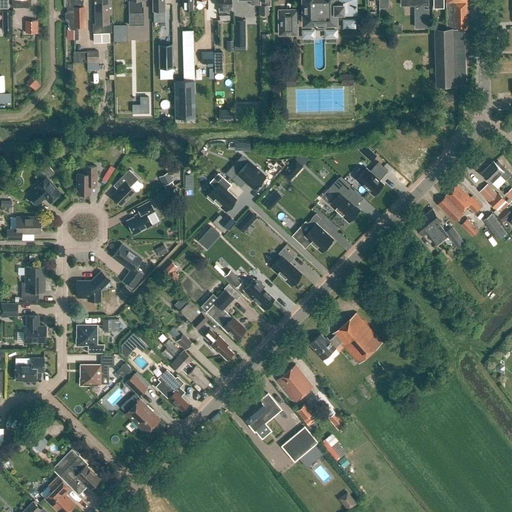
[(67,12),(66,13),(66,20),(68,21),(68,28),(69,30),(74,30),(74,39),(78,39),(79,38),(78,30),(78,27),(85,26),(84,10),(84,6),(83,7),(83,2),(82,0),(68,0),(69,7),(67,7),(67,12)]
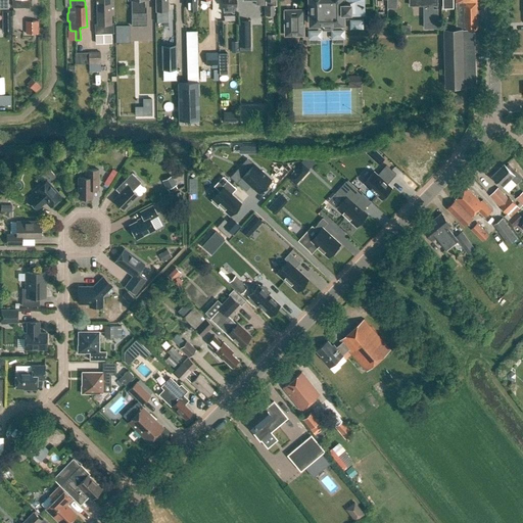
[(97,0),(98,25),(94,25),(94,34),(113,34),(113,24),(110,24),(110,15),(113,15),(113,0),(109,0),(97,0)]
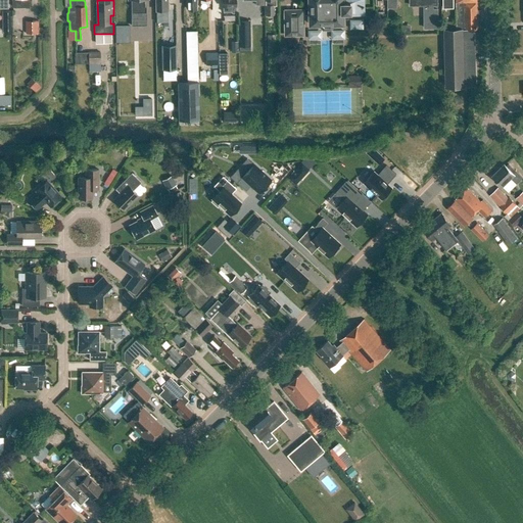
[(140,1),(149,1),(149,0),(128,0),(128,1),(132,1),(132,27),(147,26),(147,7),(140,7),(140,1)]
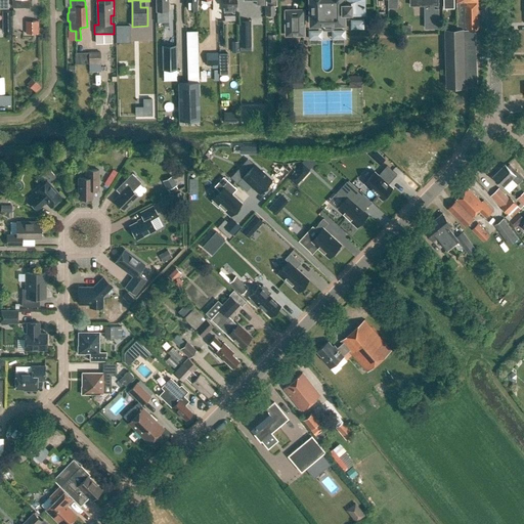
[(158,0),(159,11),(169,10),(168,0),(158,0)]
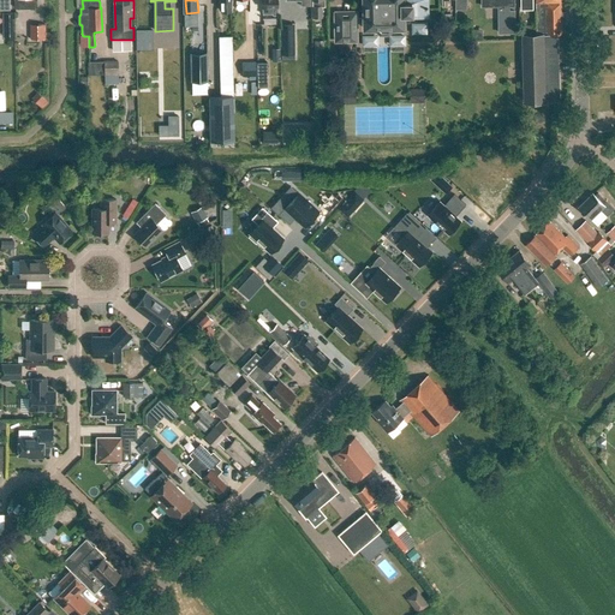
[(230,0),(220,0),(221,12),(231,12),(230,0)]
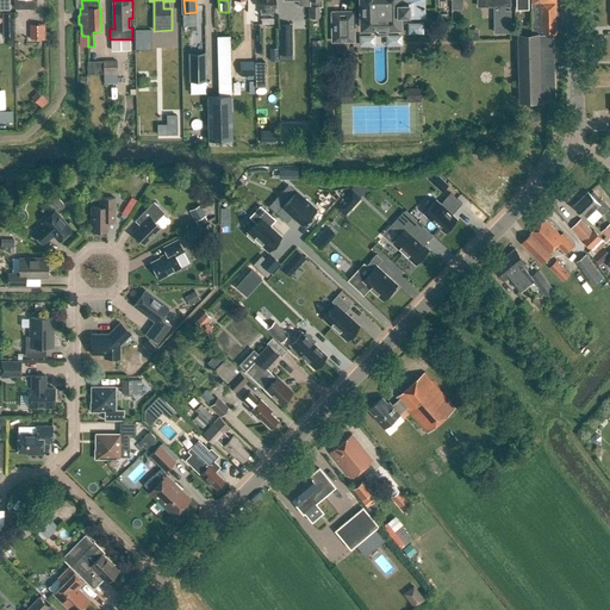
[(259,0),(259,8),(272,8),(272,16),(275,16),(275,0),(259,0)]
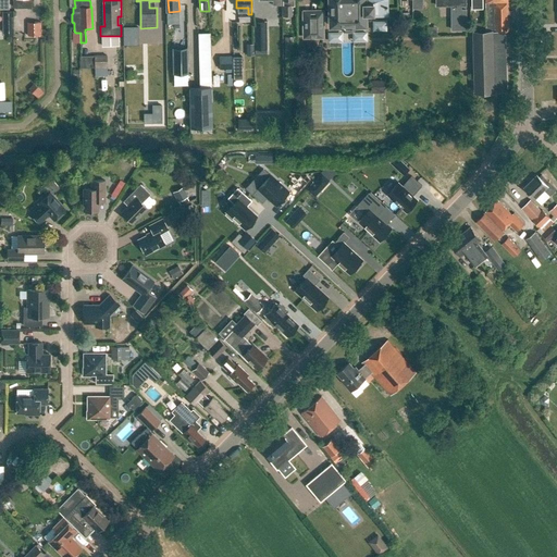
[(294,7),(294,0),(282,0),(283,3),(283,16),(292,16),(292,7),(294,7)]
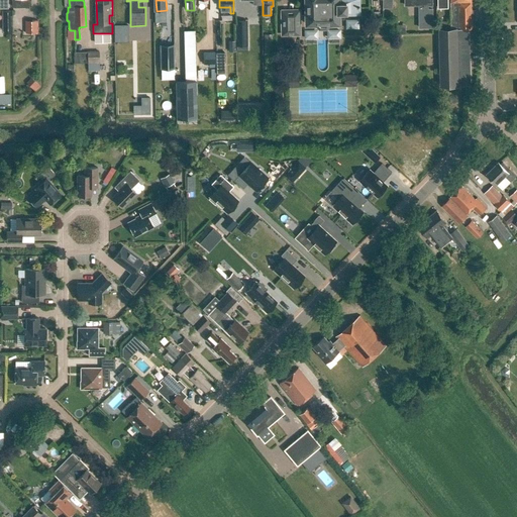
[(303,0),(303,1),(305,3),(305,13),(304,15),(299,15),(281,15),(281,33),(299,33),(299,19),(304,19),(304,20),(305,21),(305,24),(310,24),(312,25),(317,25),(318,24),(325,24),(326,25),(331,25),(333,24),(337,23),(337,21),(339,19),(339,14),(337,13),(337,12),(344,12),(344,15),(359,15),(358,0),(343,0),(344,3),(337,3),(337,2),(339,1),(338,0),(303,0)]
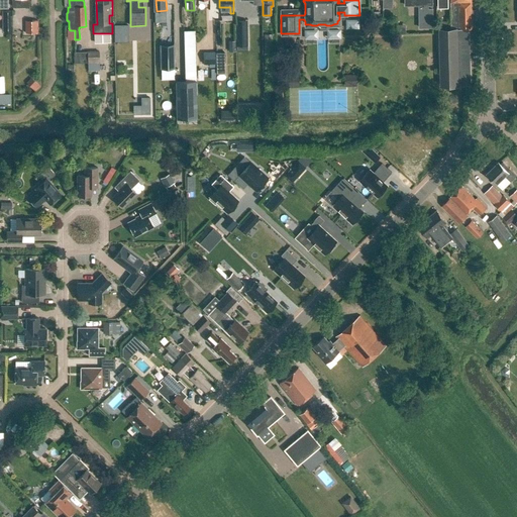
[(404,0),(404,6),(418,6),(418,28),(432,28),(432,10),(427,10),(427,6),(432,6),(431,0),(404,0)]
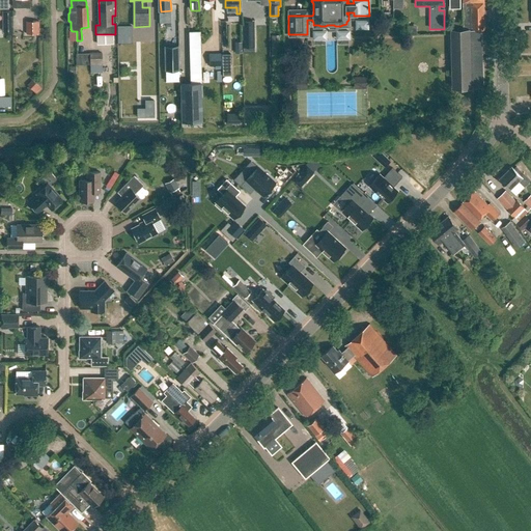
[(484,10),(484,3),(464,3),(464,30),(452,30),(453,88),(465,88),(483,87),(481,29),(485,29),(484,20),(488,20),(488,10),(484,10)]
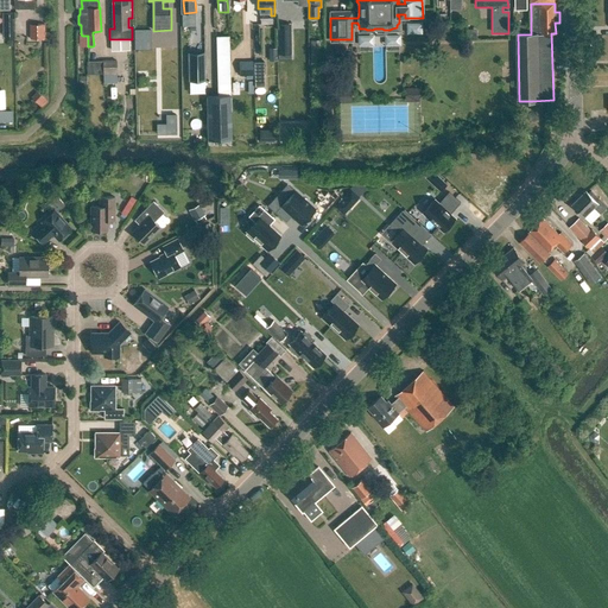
[(2,12),(2,36),(14,36),(14,12),(2,12)]
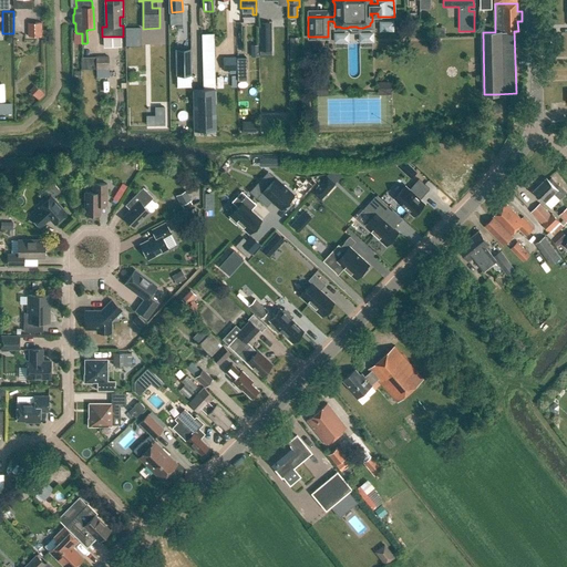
[(42,22),(28,22),(28,37),(42,37),(42,22)]
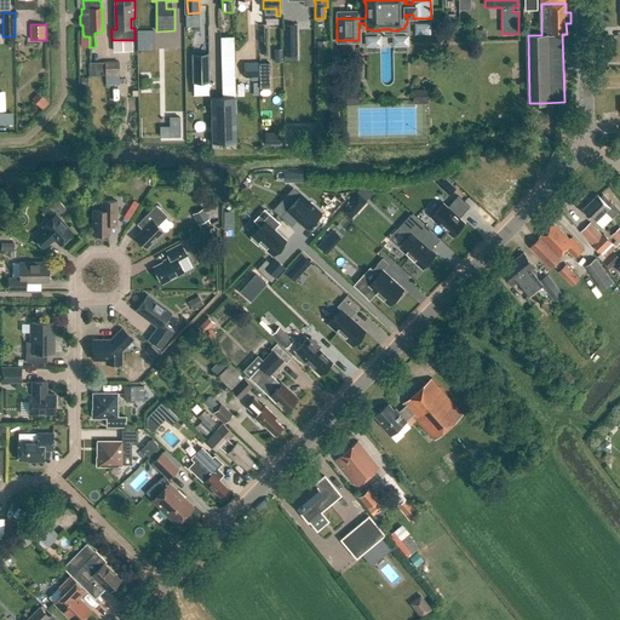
[(137,30),(137,46),(148,45),(148,30),(137,30)]
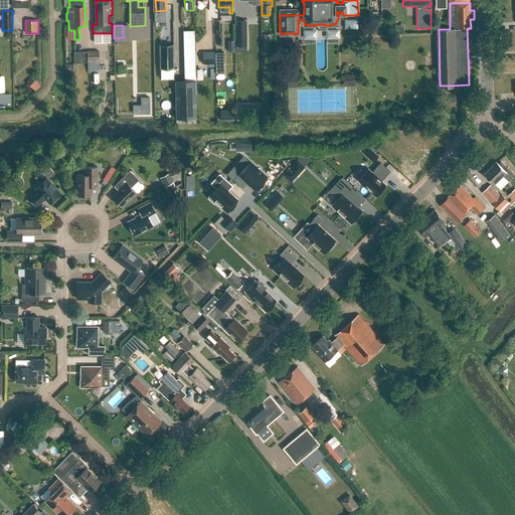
[(302,38),(315,38),(315,26),(306,26),(306,29),(302,29),(302,38)]
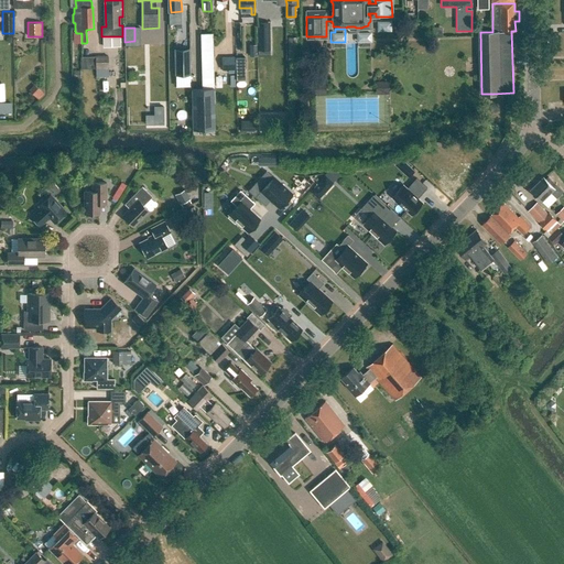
[(370,41),(369,31),(345,32),(345,38),(353,36),(353,42),(370,41)]
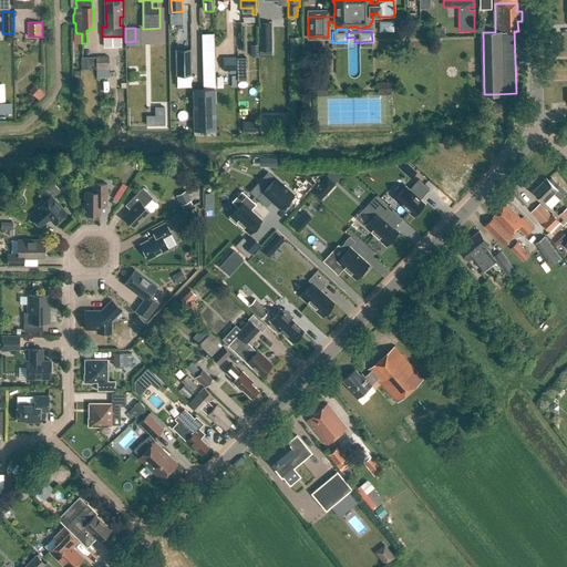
[(195,130),(216,130),(214,33),(202,34),(203,90),(194,90),(195,130)]
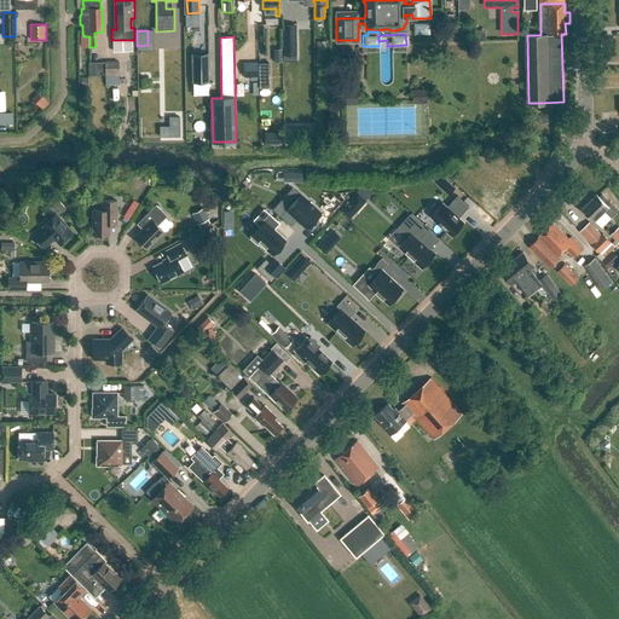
[(283,36),(283,50),(296,48),(296,36),(283,36)]
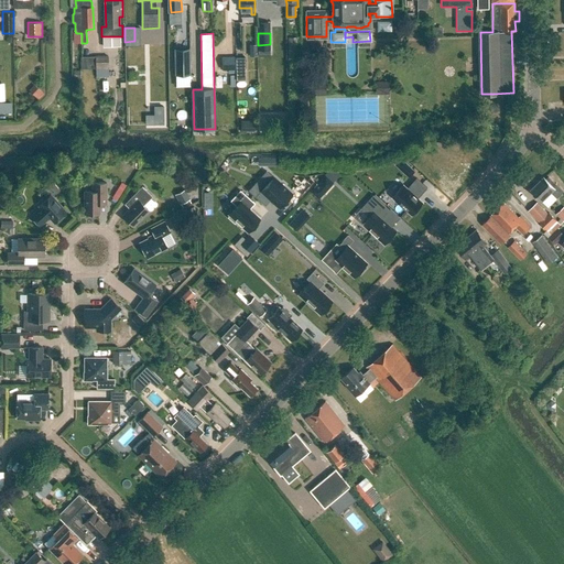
[(288,38),(289,57),(301,57),(301,38),(288,38)]
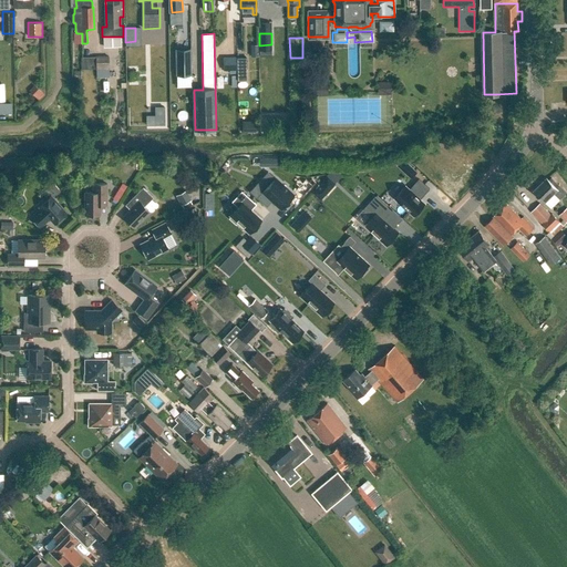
[(191,49),(176,49),(176,75),(191,75),(191,49)]
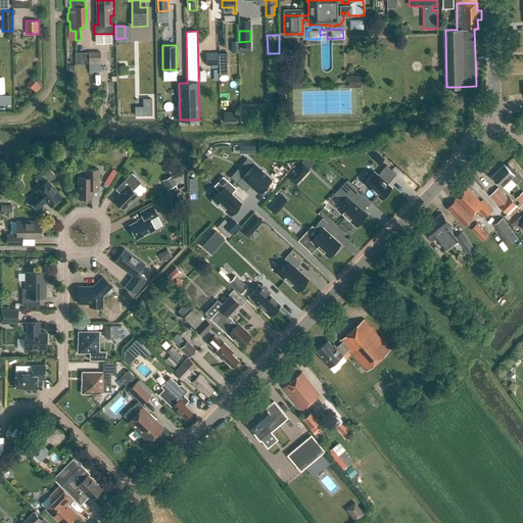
[(99,52),(88,52),(88,64),(99,64),(99,52)]
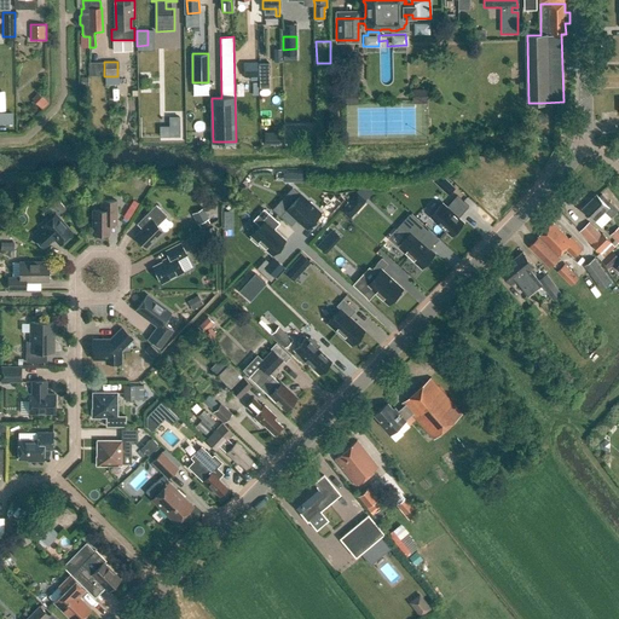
[(258,62),(243,63),(243,76),(259,76),(258,62)]
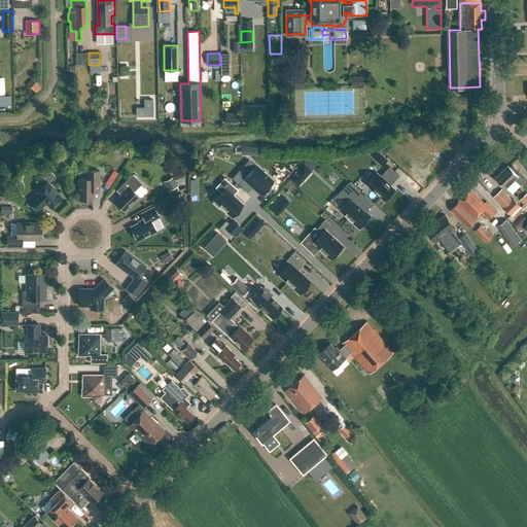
[(229,74),(229,54),(220,54),(221,74),(229,74)]
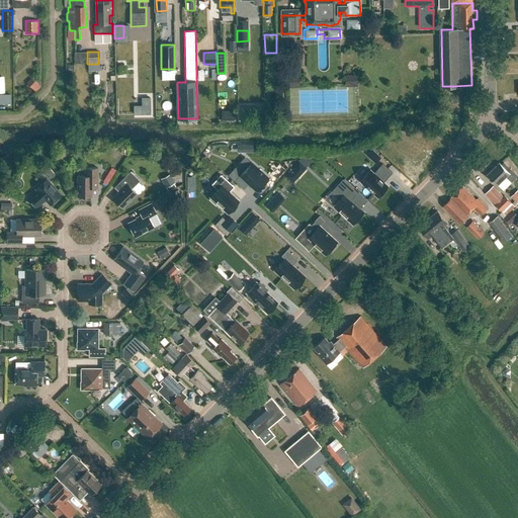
[(299,87),(298,74),(287,75),(288,87),(299,87)]
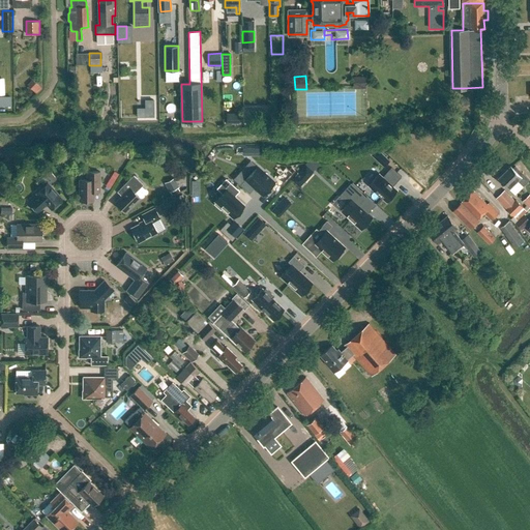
[(366,77),(354,77),(354,88),(366,88),(366,77)]
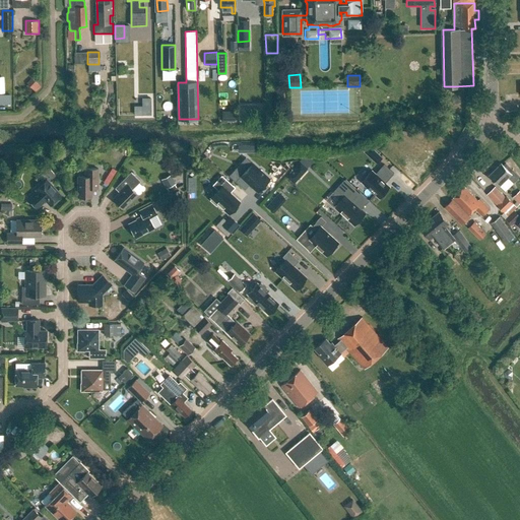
[(35,81),(29,85),(36,91),(41,87),(35,81)]
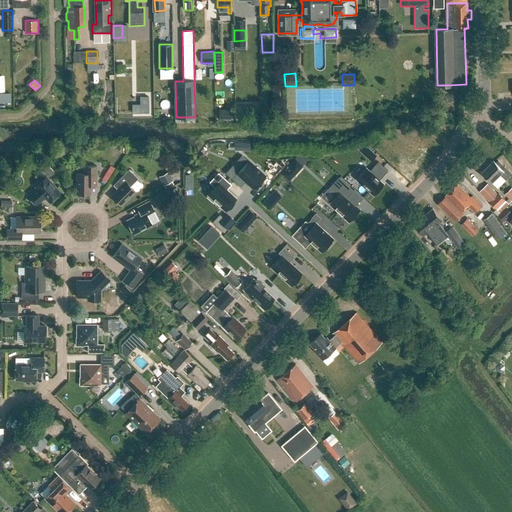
[(219,110),(219,120),(231,120),(231,110),(219,110)]
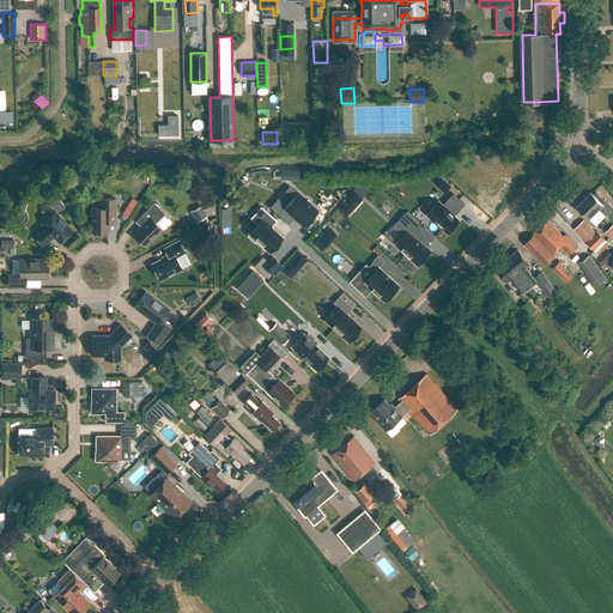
[(441,176),(435,183),(445,193),(451,186),(441,176)]
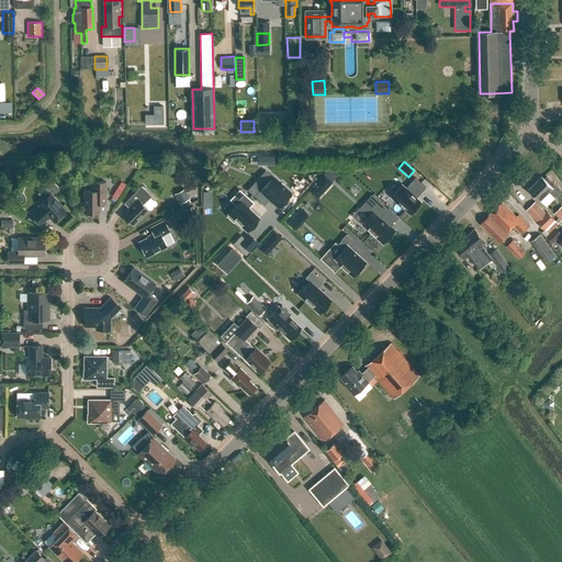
[(272,176),(255,195),(263,204),(269,199),(278,206),(291,193),(272,176)]
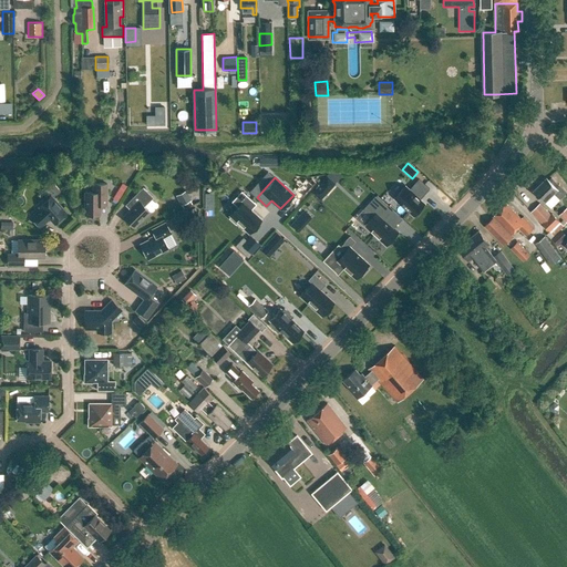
[(566,193),(559,185),(552,177),(549,181),(547,177),(533,191),(545,203),(555,194),(560,199),(566,193)]
